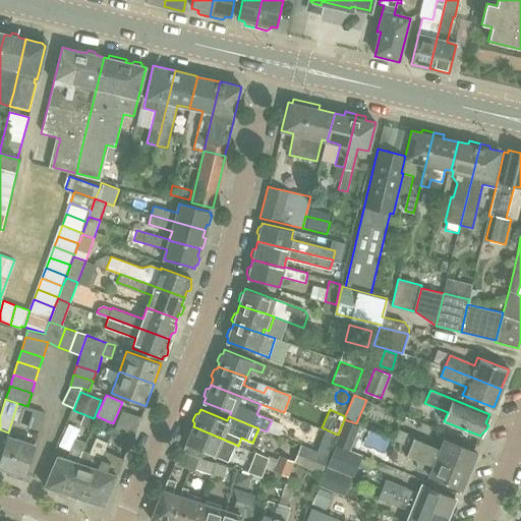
[(130,444),(140,418),(120,410),(110,438),(130,444)]
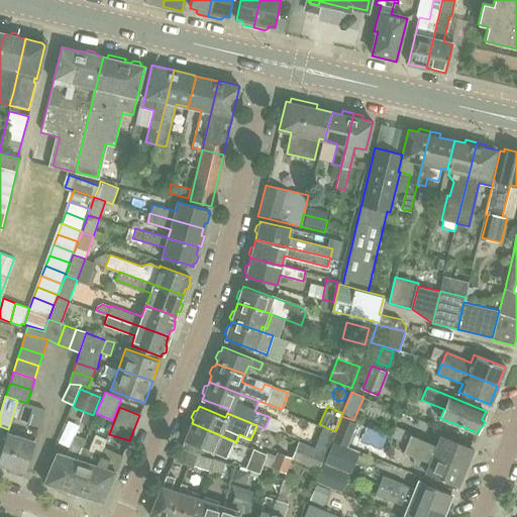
[(353,420),(341,416),(335,431),(332,440),(348,447),(351,438),(358,422),(353,420)]
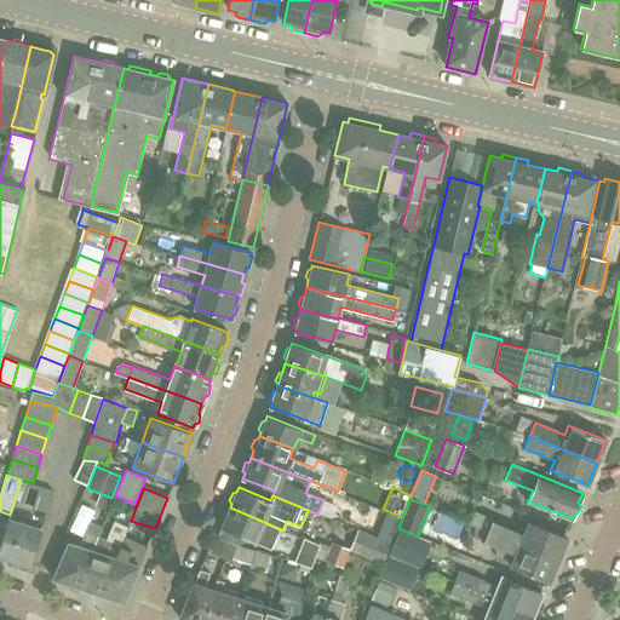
[(270,549),(274,539),(279,528),(230,507),(228,511),(224,512),(220,520),(223,523),(220,528),(270,549)]
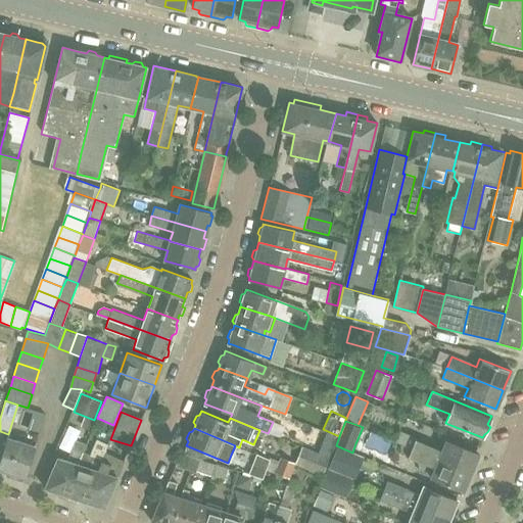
[(441,448),(415,437),(400,431),(396,441),(411,447),(471,472),(479,454),(444,439),(441,448)]
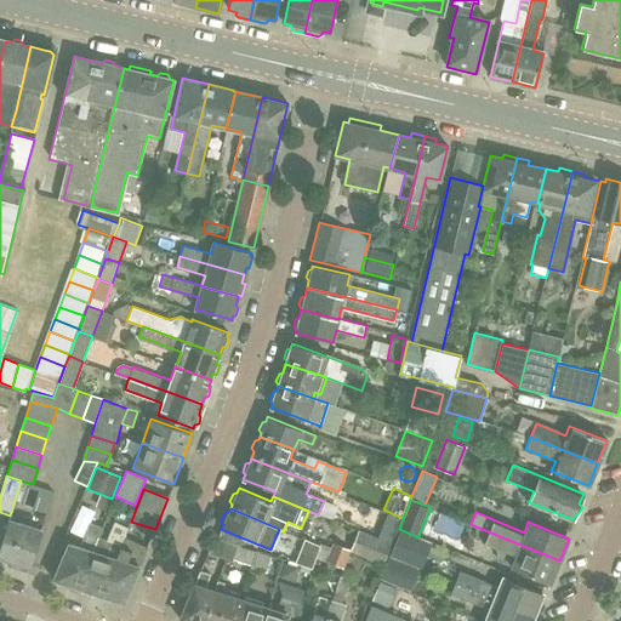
[(9,519),(0,546),(0,557),(29,568),(30,563),(41,530),(9,519)]
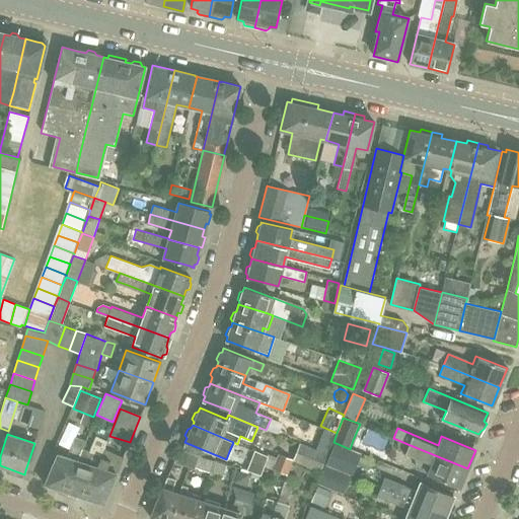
[(68,494),(74,496),(77,495),(83,497),(104,446),(106,440),(95,436),(88,451),(80,448),(64,491),(66,492),(68,494)]
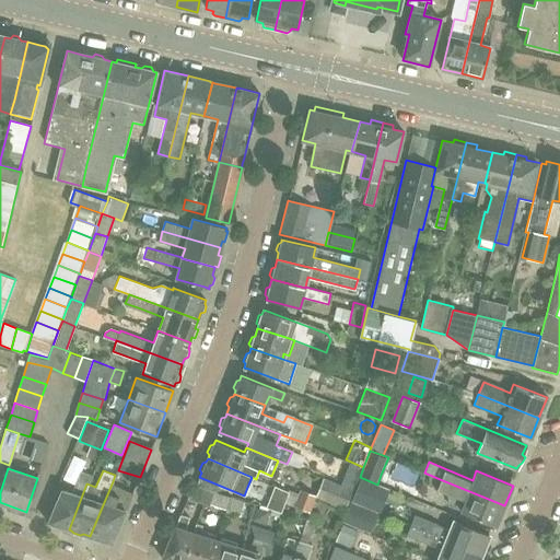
[(50,523),(51,526),(58,528),(61,527),(69,529),(86,483),(91,475),(80,471),(70,492),(60,489),(47,523),(50,523)]
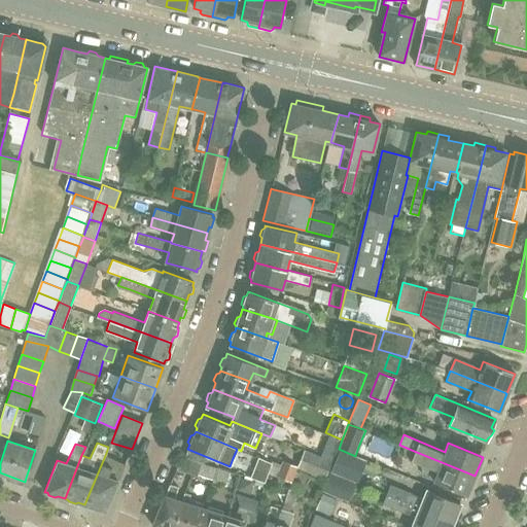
[(304,450),(297,466),(296,468),(324,479),(331,461),(304,450)]
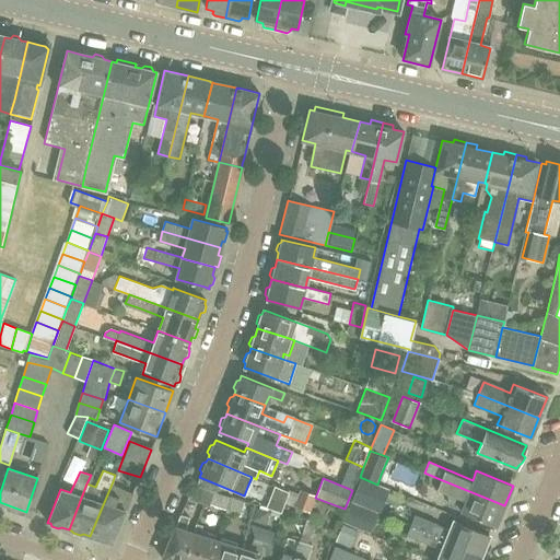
[(448,504),(497,524),(504,505),(440,479),(435,488),(447,492),(448,504)]
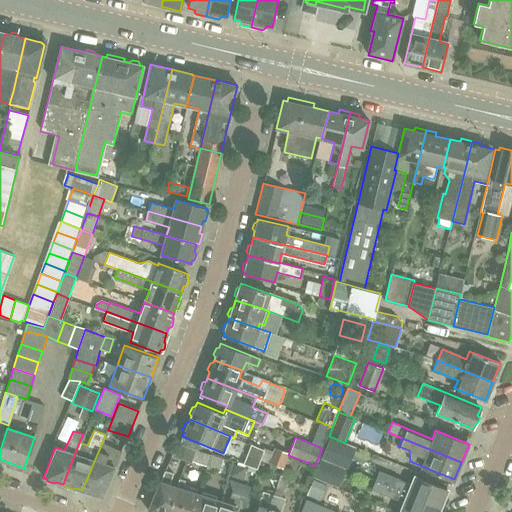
[(89,492),(90,495),(96,497),(99,496),(102,496),(121,451),(111,447),(112,443),(103,440),(82,490),(89,492)]
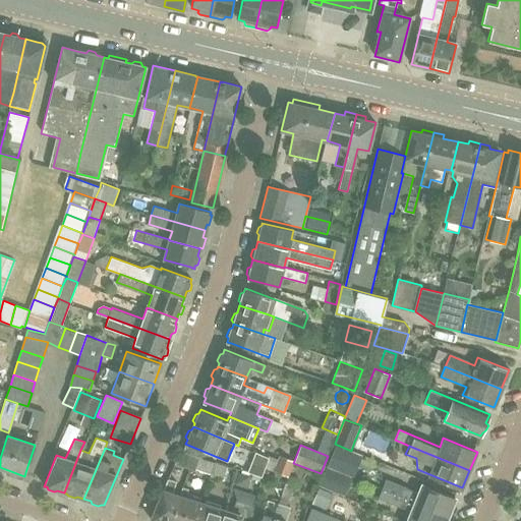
[(194,471),(195,469),(200,458),(180,450),(174,464),(194,471)]
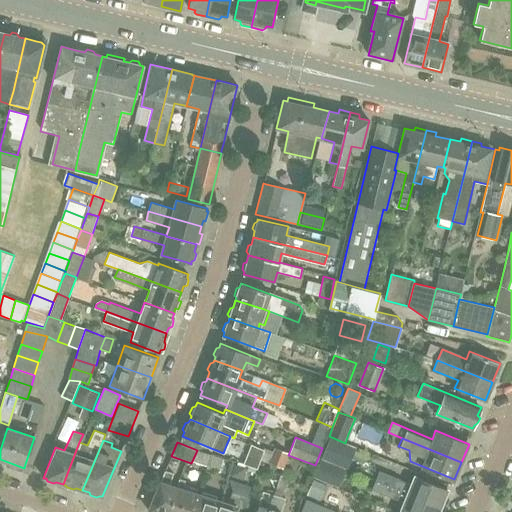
[(243,463),(257,468),(261,460),(265,448),(264,447),(263,449),(250,444),(243,463)]
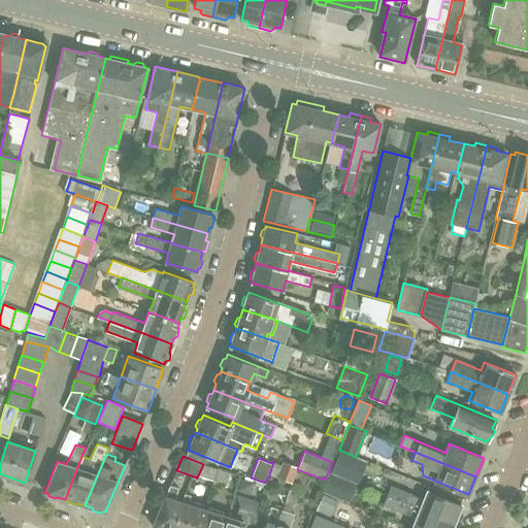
[(292,484),(297,469),(298,467),(283,461),(282,465),(273,462),(269,474),(292,484)]
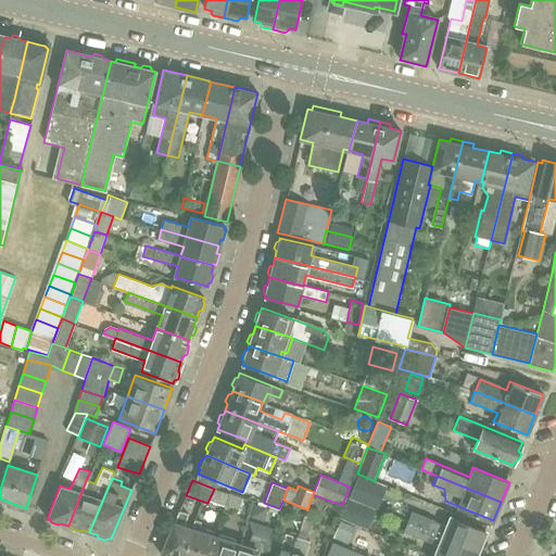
[(209,501),(225,506),(229,494),(214,489),(209,501)]
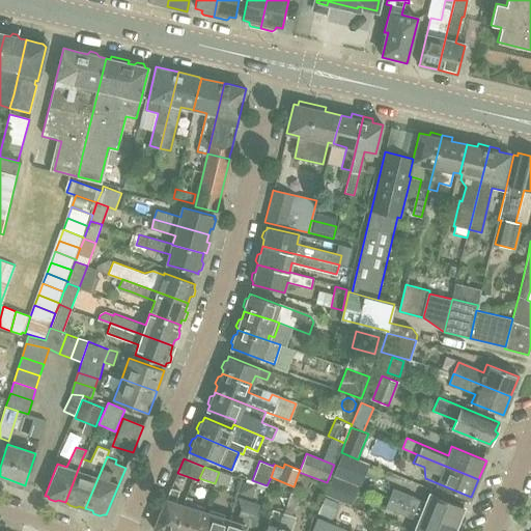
[(231,476),(219,472),(215,483),(215,485),(227,490),(231,476)]
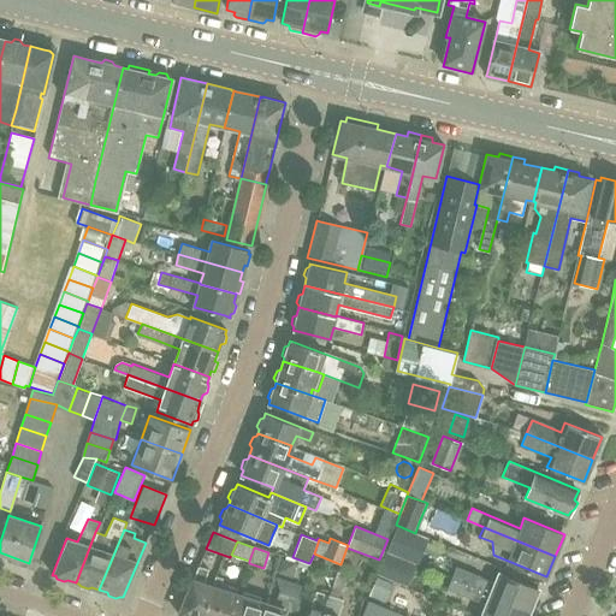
[(398,557),(384,552),(377,574),(391,579),(398,557)]
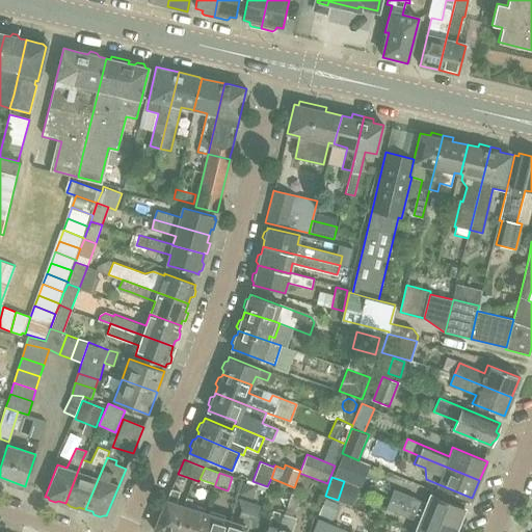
[(243,481),(239,494),(251,499),(256,486),(254,485),(246,482),(243,481)]
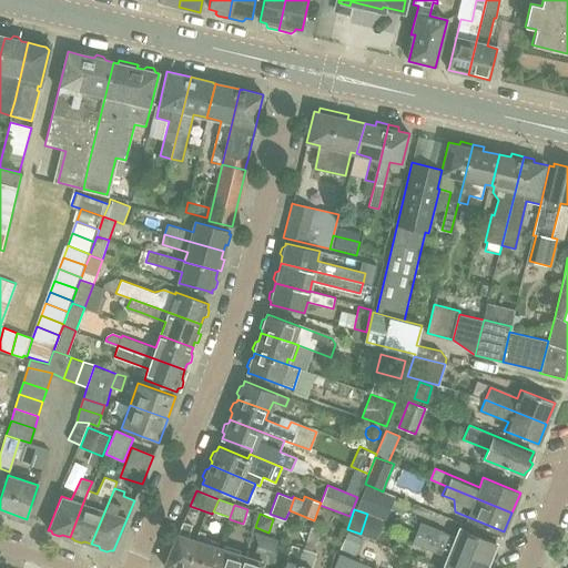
[(457,537),(428,526),(397,514),(394,523),(416,531),(488,561),(492,555),(497,550),(494,546),(496,541),(460,527),(457,537)]
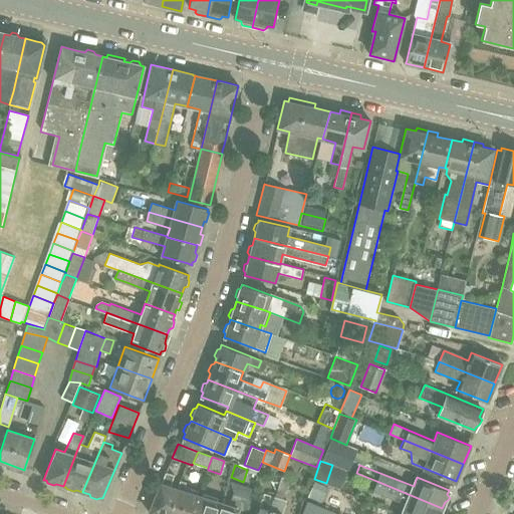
[(170,513),(178,491),(177,490),(170,488),(174,476),(166,473),(163,480),(149,513),(152,513),(170,513)]
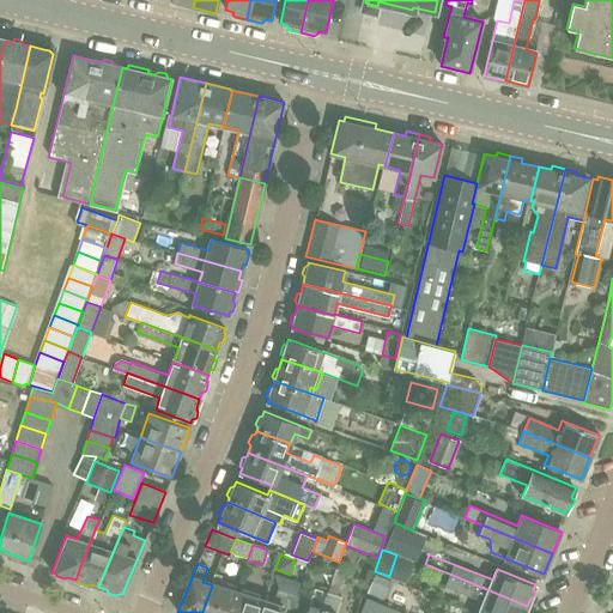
[(329,583),(340,587),(341,587),(346,571),(334,568),(329,583)]
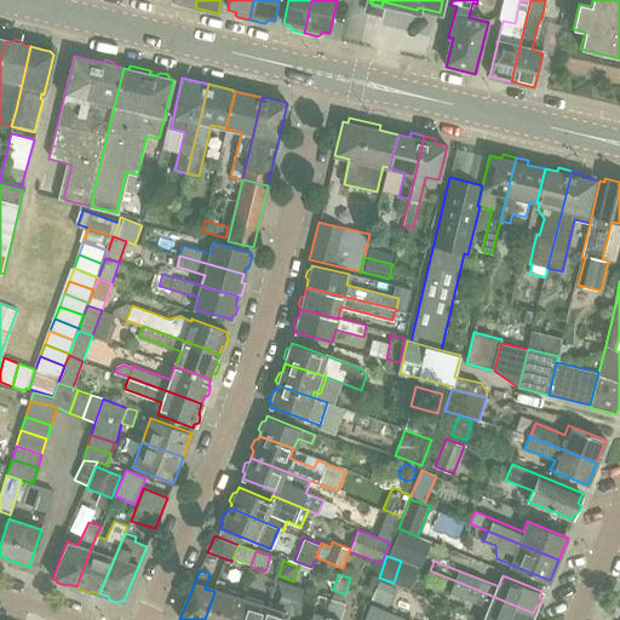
[(234,619),(244,595),(239,593),(222,587),(224,583),(217,580),(213,591),(214,592),(205,619),(234,619)]
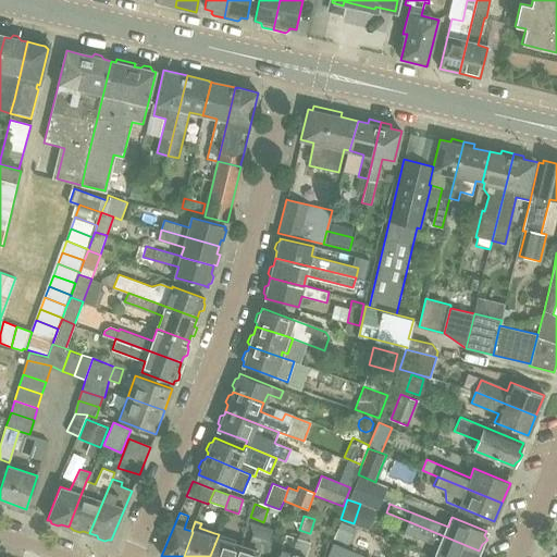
[(355,527),(339,521),(333,540),(348,545),(355,527)]
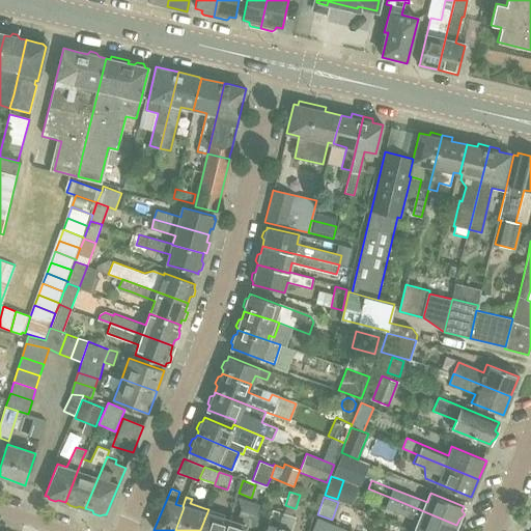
[(453,530),(456,525),(389,497),(385,507),(419,521),(415,530),(416,530),(453,530)]
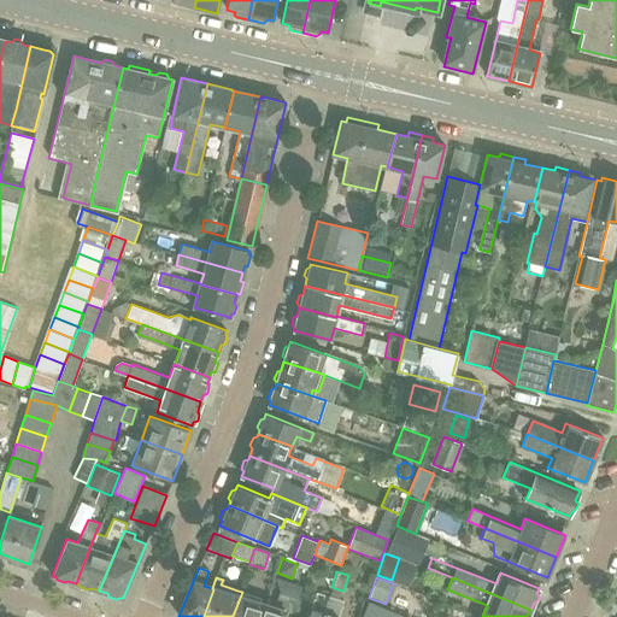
[(263,616),(266,605),(260,603),(262,599),(242,592),(233,616),(263,616)]
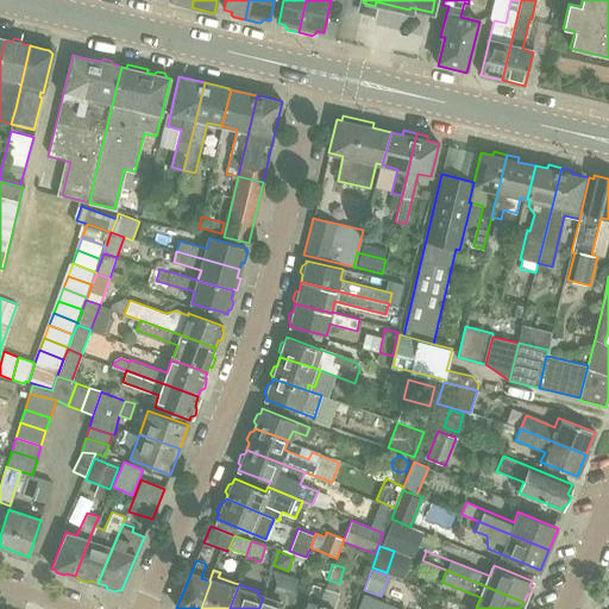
[(272,601),(263,597),(259,608),(289,608),(295,591),(287,589),(277,585),(272,601)]
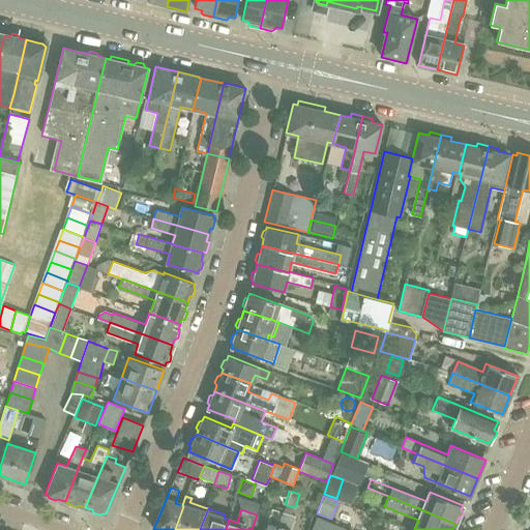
[(278,529),(285,513),(273,509),(266,529),(278,529)]
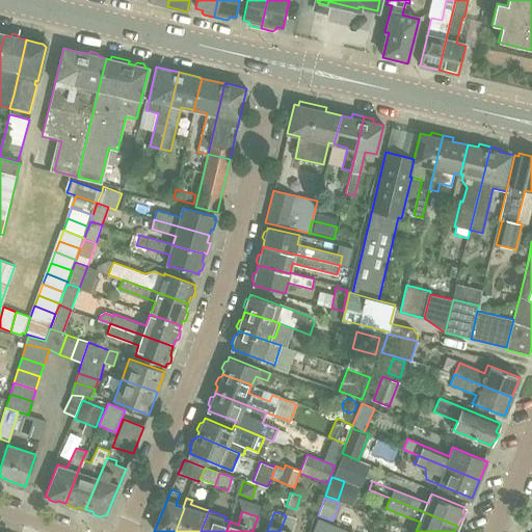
[(292,531),(296,519),(286,515),(280,531),(292,531)]
